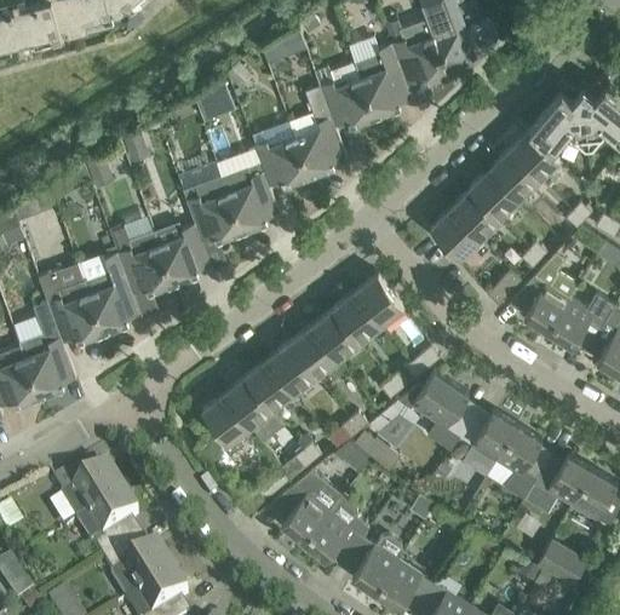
[(0,0),(0,47),(13,45),(11,38),(34,32),(35,39),(89,26),(87,18),(121,10),(131,0),(0,0)]
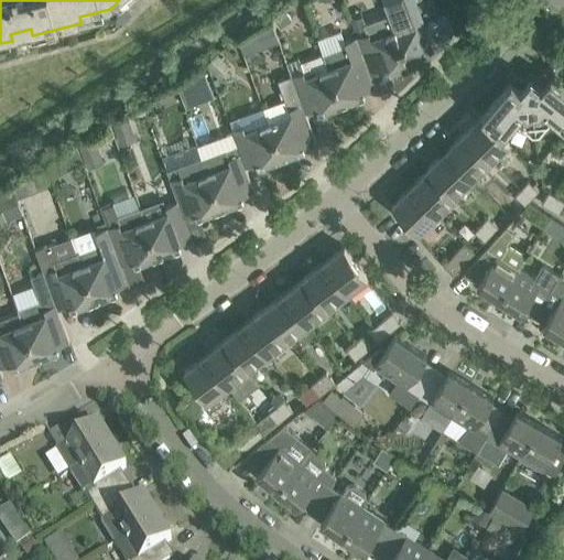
[(381,0),(387,15),(393,33),(394,33),(405,62),(431,53),(433,55),(431,46),(430,45),(431,44),(433,45),(436,46),(449,41),(452,36),(447,22),(442,21),(429,25),(426,31),(425,31),(413,0),(381,0)]
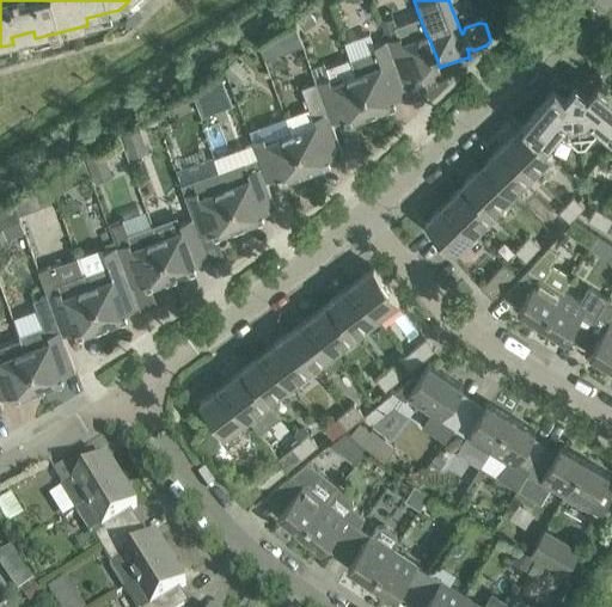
[(132,18),(123,25),(129,31),(138,24),(144,18),(134,7),(127,14),(132,18)]
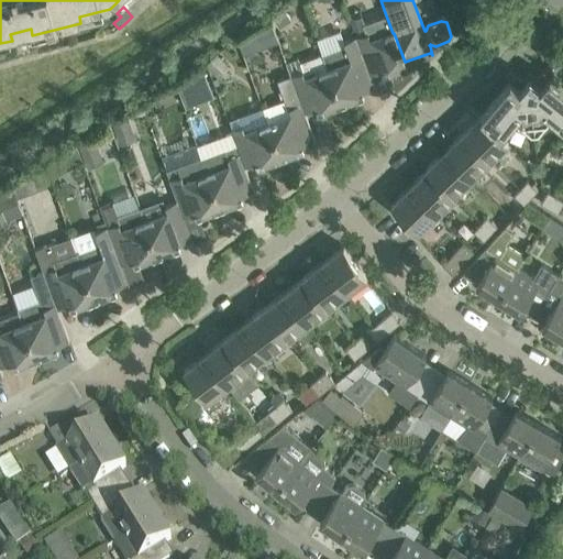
[(287,15),(276,23),(280,30),(291,22),(287,15)]
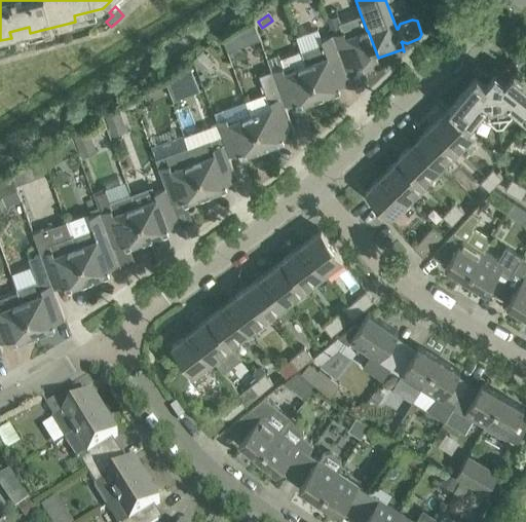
[(344,34),(333,38),(337,49),(345,73),(346,73),(357,69),(359,72),(381,65),(378,59),(378,58),(368,31),(367,31),(361,14),(340,22),(344,34)]
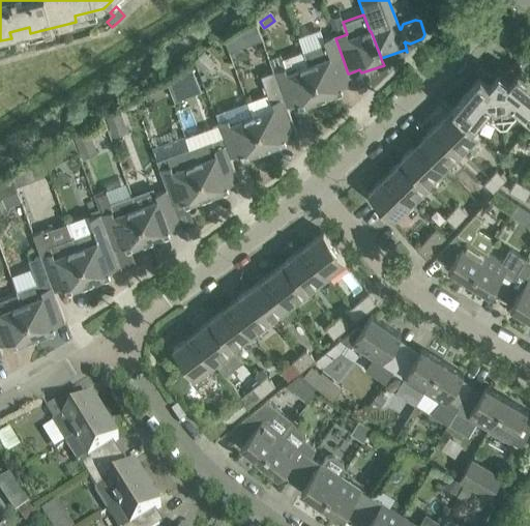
[(239,32),(230,37),(235,50),(244,47),(239,32)]
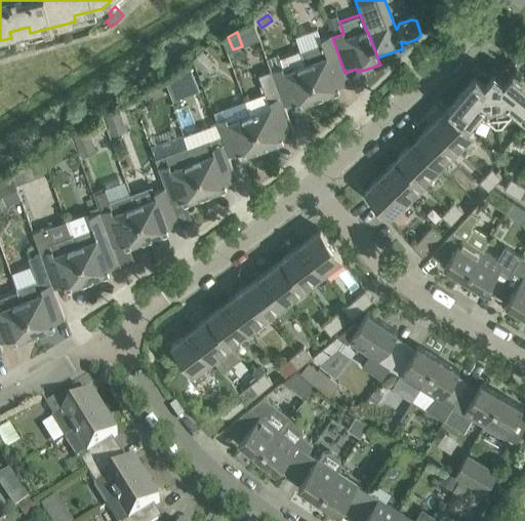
[(323,46),(300,53),(306,67),(316,94),(318,101),(339,92),(338,88),(350,84),(349,82),(346,73),(345,73),(336,49),(332,38),(322,42),(323,46)]
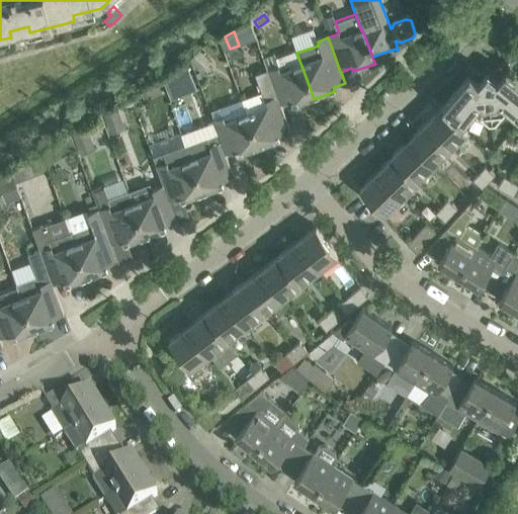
[(190,62),(192,66),(198,72),(208,63),(199,53),(190,62)]
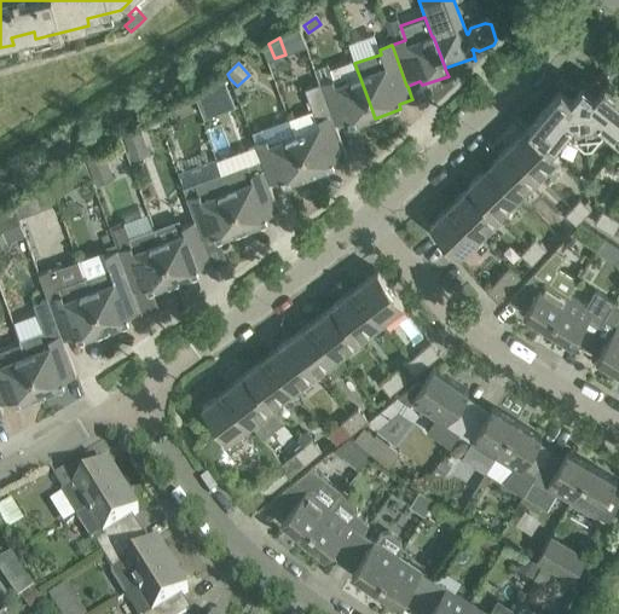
[(578,93),(562,80),(555,87),(561,92),(530,129),(551,152),(567,134),(573,139),(573,144),(584,152),(591,152),(601,140),(601,137),(606,131),(618,142),(618,100),(605,88),(608,82),(601,76),(588,93),(578,93)]
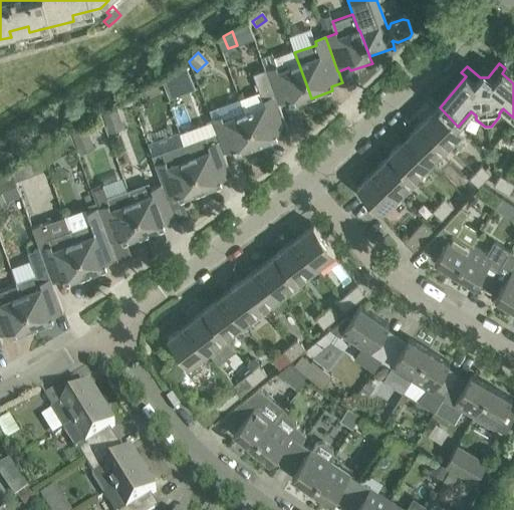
[(265,72),(275,97),(278,105),(289,101),(290,105),(311,98),(309,92),(299,65),(278,73),(277,67),(265,72)]
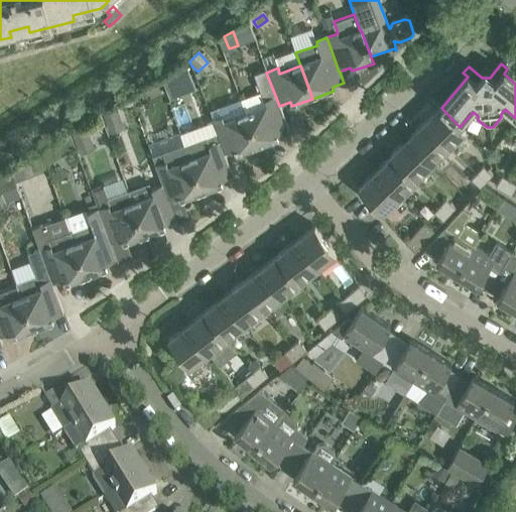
[(173,72),(161,77),(170,99),(182,94),(173,72)]
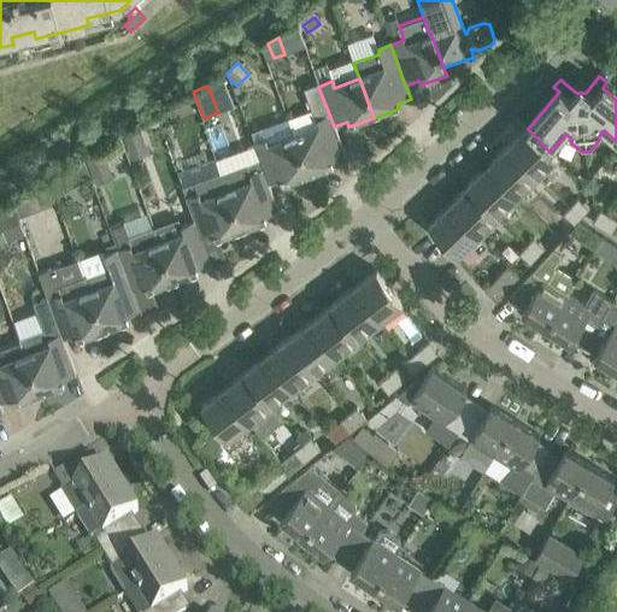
[(330,117),(318,87),(305,92),(319,128),(294,137),(306,170),(309,177),(334,168),(331,163),(346,158),(344,154),(334,127),(330,117)]
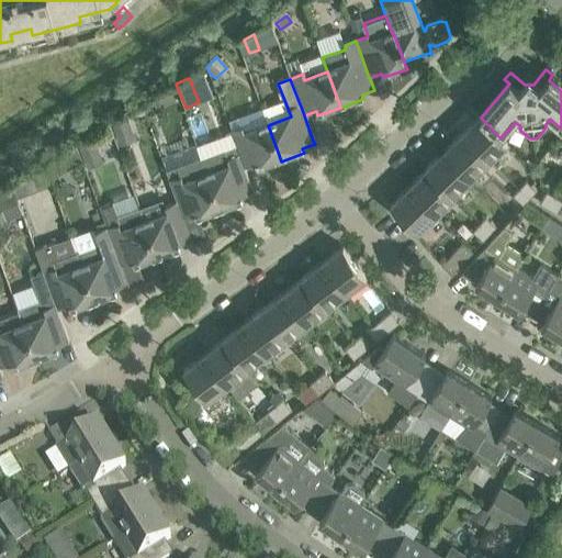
[(481,118),(480,119),(461,136),(489,164),(507,146),(501,138),(481,118)]
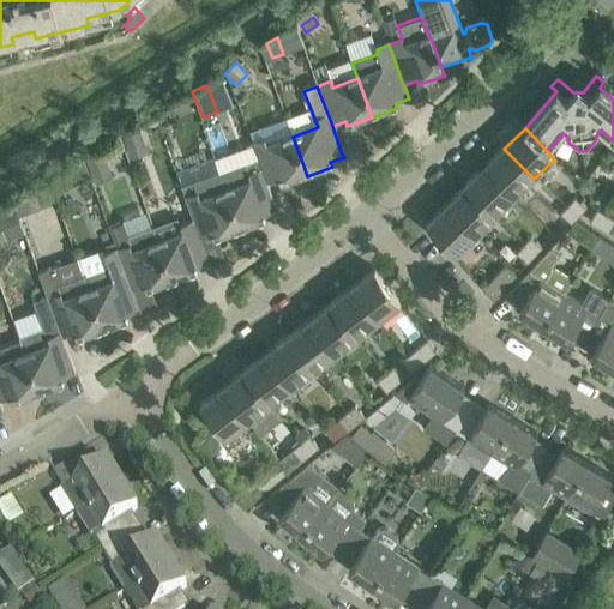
[(268,145),(265,139),(252,144),(258,160),(268,185),(280,180),(282,185),(307,176),(305,169),(293,137),(268,145)]
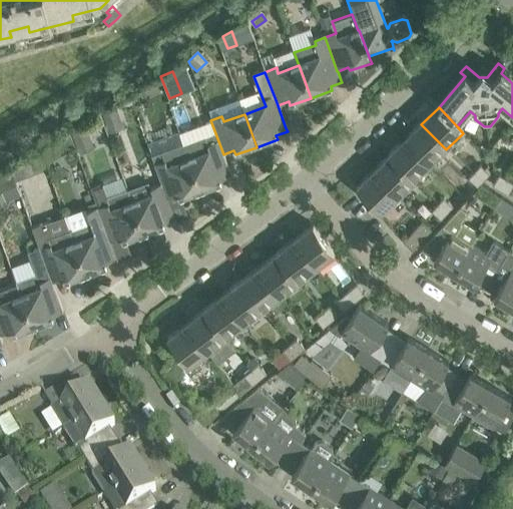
[(446,149),(421,124),(405,140),(429,165),(446,149)]
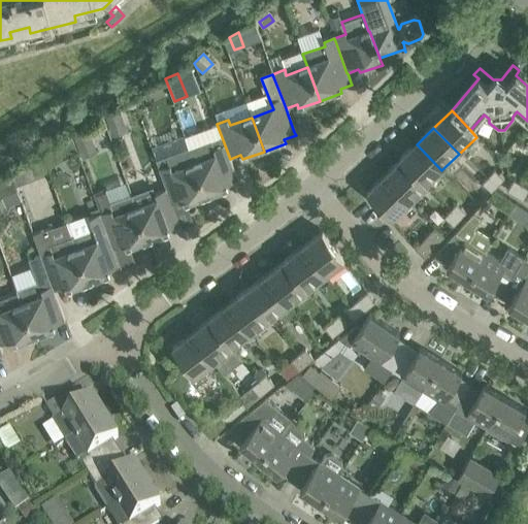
[(74,139),(81,161),(97,155),(89,134),(74,139)]
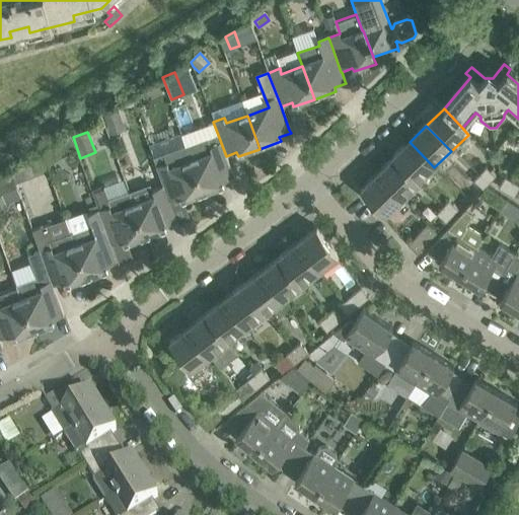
[(226,156),(218,135),(186,147),(201,188),(203,195),(224,188),(223,184),(234,179),(226,156)]
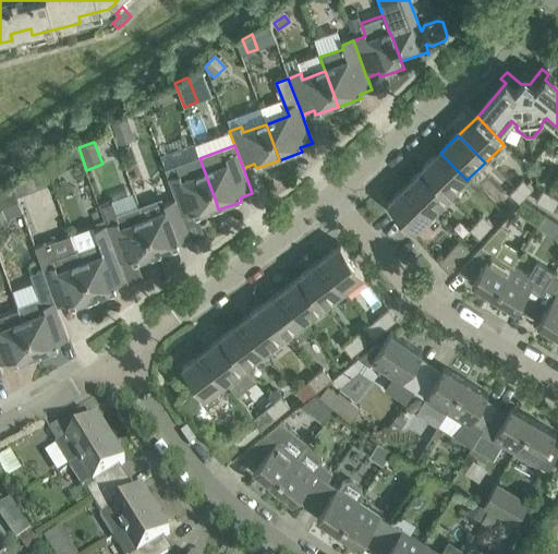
[(422,169),(424,171),(450,199),(451,199),(450,196),(466,180),(440,153),(422,169)]
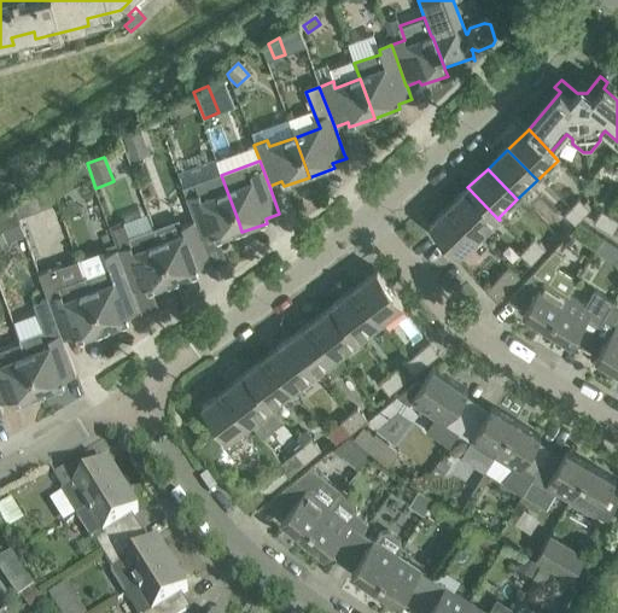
[(242,232),(239,223),(221,175),(182,190),(194,225),(202,241),(215,237),(216,241),(242,232)]
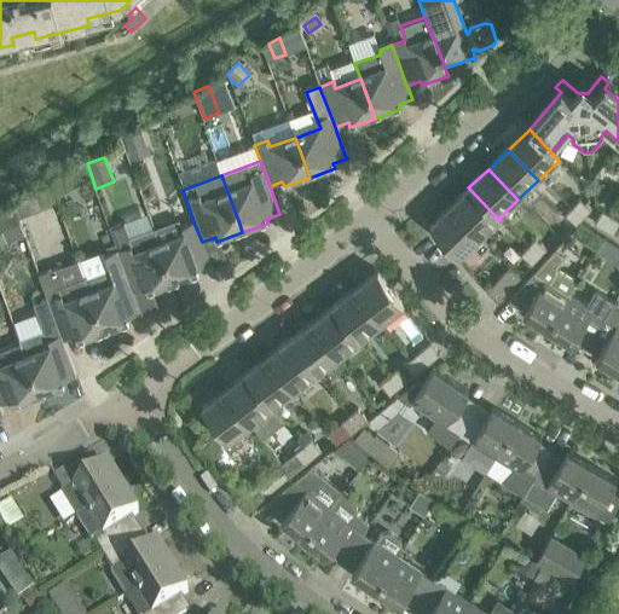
[(55,203),(67,196),(58,181),(47,187),(55,203)]
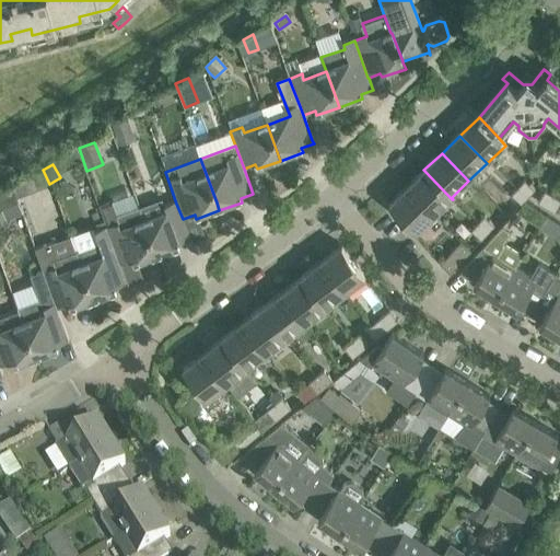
[(452,199),(426,172),(407,189),(434,217),(452,199)]
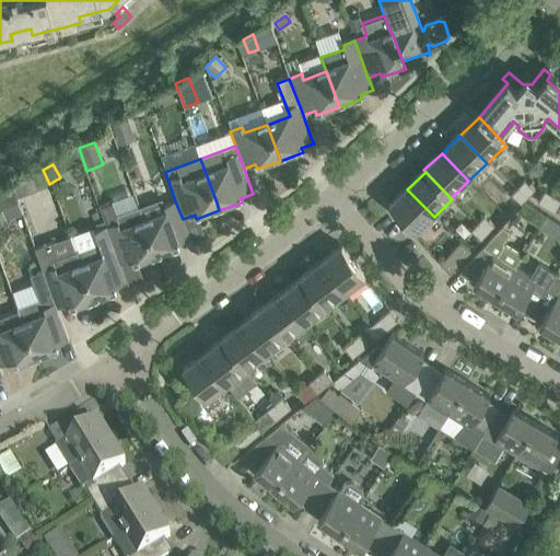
[(22,184),(13,189),(16,199),(28,195),(24,182),(22,184)]
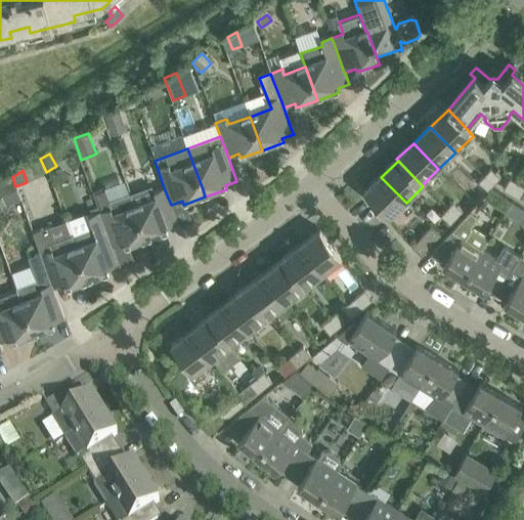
[(491,188),(498,180),(490,172),(482,181),(490,189),(491,188)]
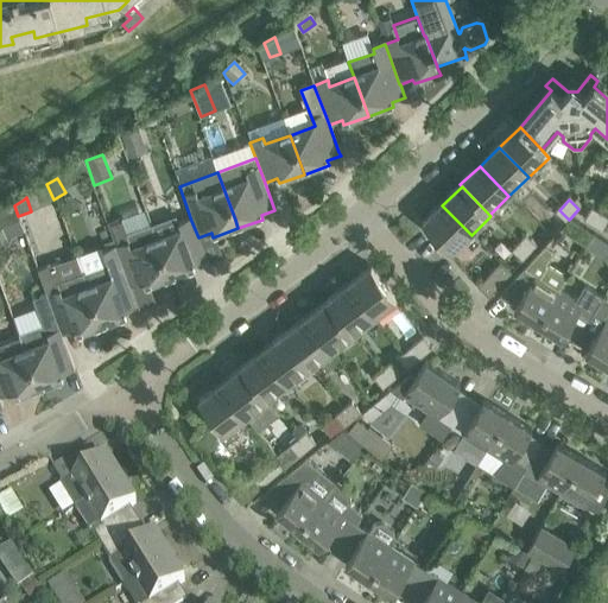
[(442,205),(423,223),(451,254),(472,235),(442,205)]
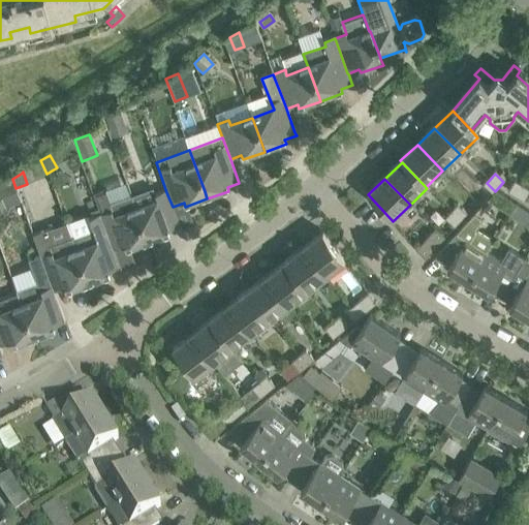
[(495,191),(487,183),(483,186),(492,194),(492,195),(495,191)]
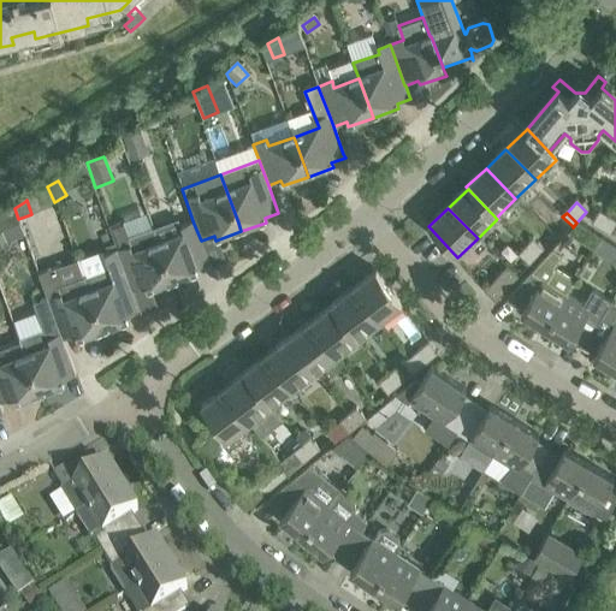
[(602,232),(609,219),(598,213),(591,226),(602,232)]
